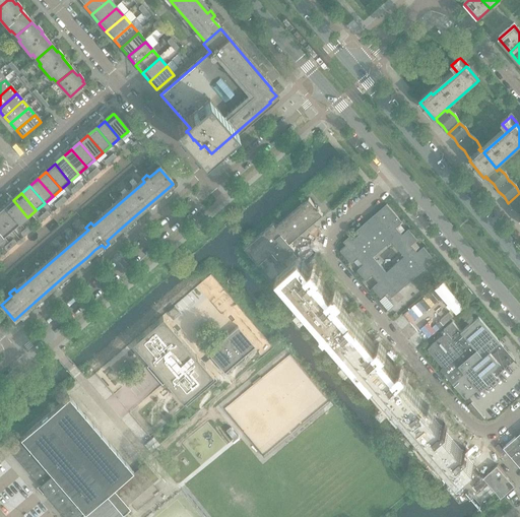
[(519,193),(508,203),(509,204),(515,208),(519,215),(519,216),(519,215),(519,193)]
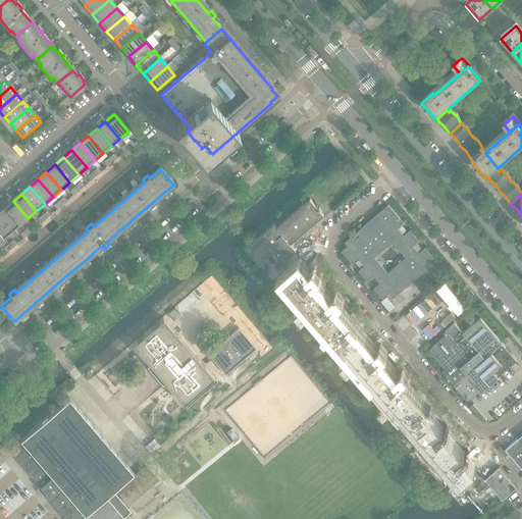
[(28,218),(13,201),(4,208),(19,225),(28,218)]
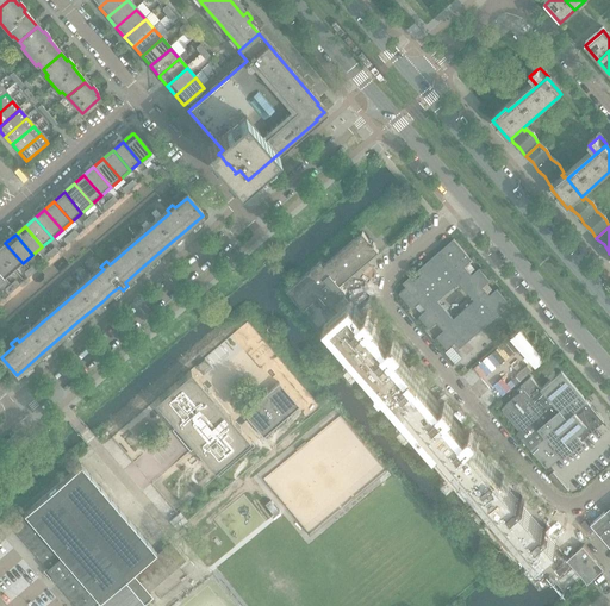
[(340,287),(379,254),(374,249),(375,248),(373,245),(372,247),(371,244),(362,236),(324,268),(321,264),(287,293),(304,312),(315,303),(324,313),(322,316),(329,324),(349,306),(343,298),(347,295),(340,287)]
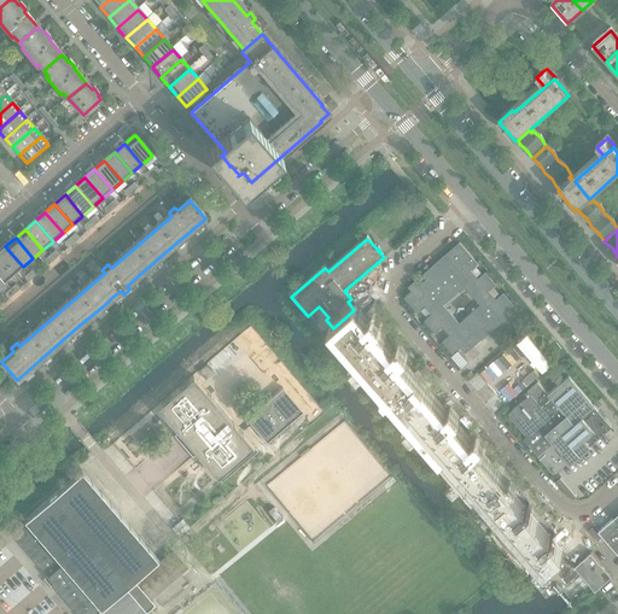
[(453,357),(460,351),(465,356),(478,345),(488,337),(509,319),(507,315),(514,309),(503,296),(496,303),(489,294),(496,287),(485,275),(478,281),(471,273),(478,267),(477,265),(460,245),(445,258),(423,278),(426,281),(419,287),(415,284),(408,290),(412,294),(404,300),(417,315),(424,309),(432,317),(424,323),(433,334),(435,337),(442,329),(449,338),(442,345),(453,357)]
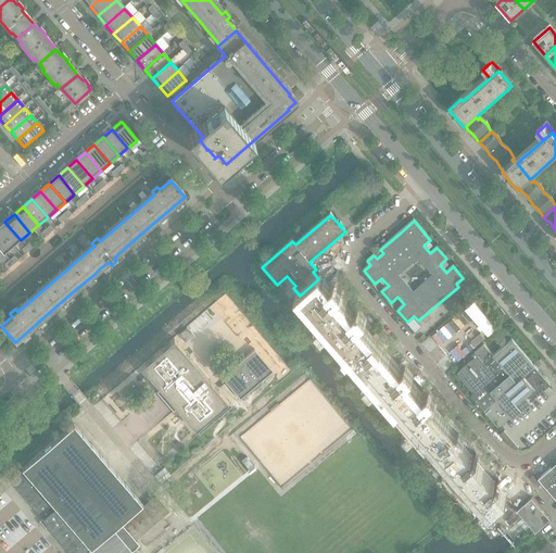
[(21,240),(4,222),(0,225),(0,234),(12,248),(21,240)]
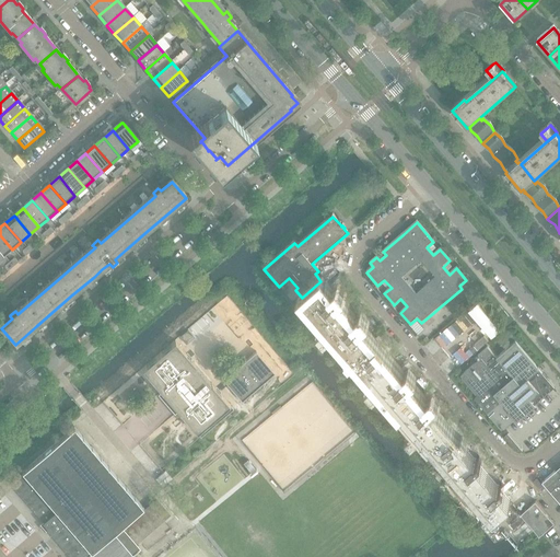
[(12,250),(0,235),(0,253),(3,257),(12,250)]
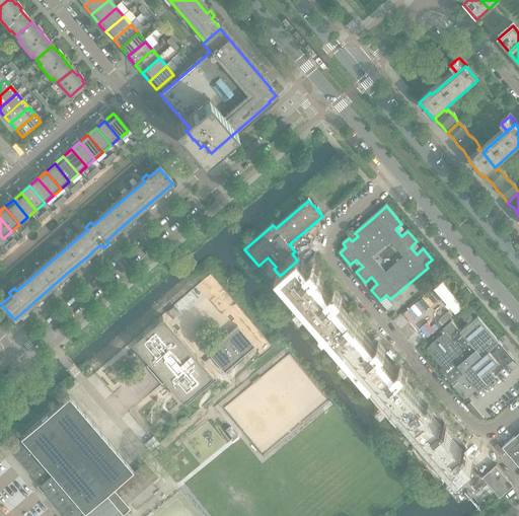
[(311,278),(314,275),(312,272),(309,274),(307,274),(298,264),(282,277),(304,302),(319,288),(311,278)]
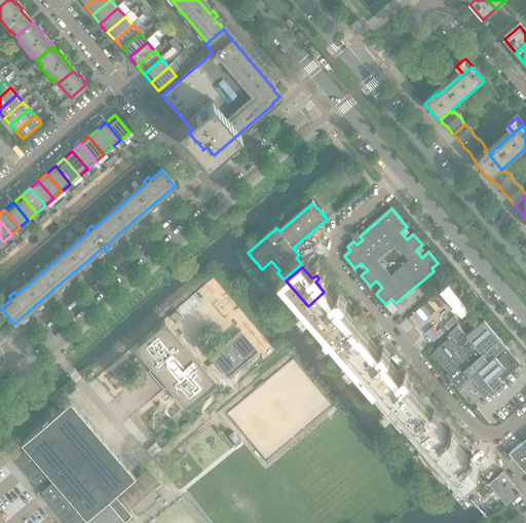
[(336,306),(340,303),(338,301),(335,303),(333,303),(324,292),(308,306),(330,331),(345,318),(336,306)]
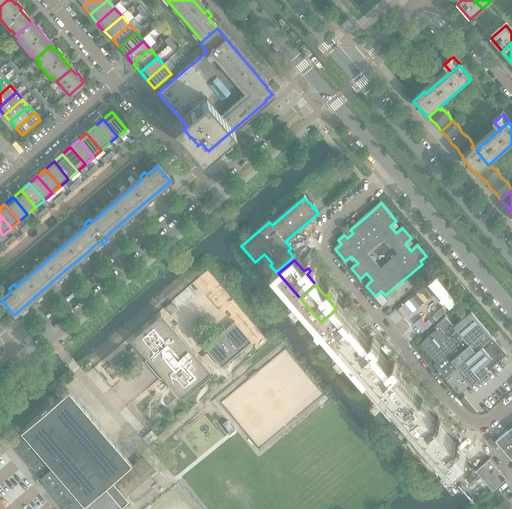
[(387,303),(379,294),(374,299),(382,308),(387,303)]
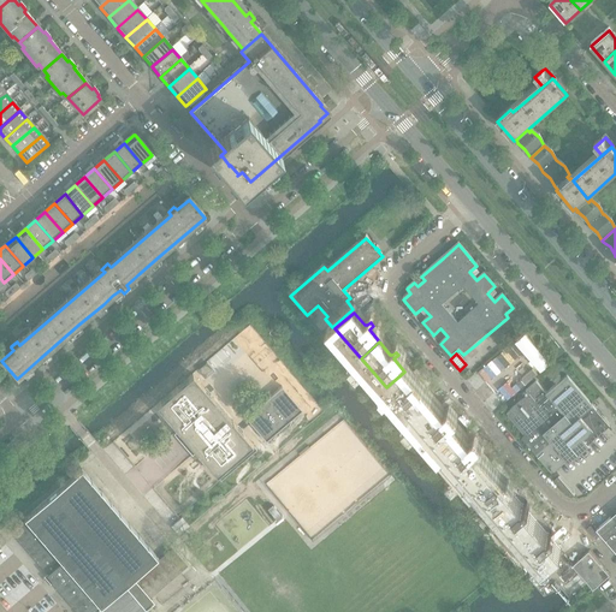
[(422,391),(427,387),(420,379),(415,384),(404,372),(386,387),(414,420),(433,404),(422,391)]
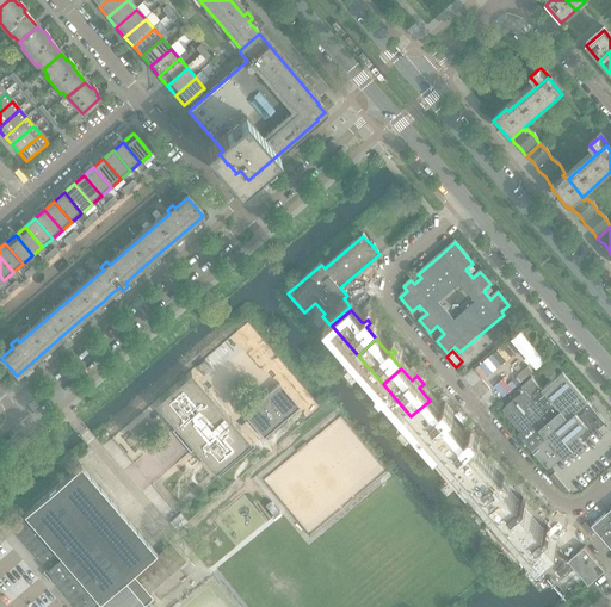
[(190,445),(195,451),(218,478),(254,448),(191,373),(155,404),(177,429),(181,435),(178,439),(186,448),(190,445)]
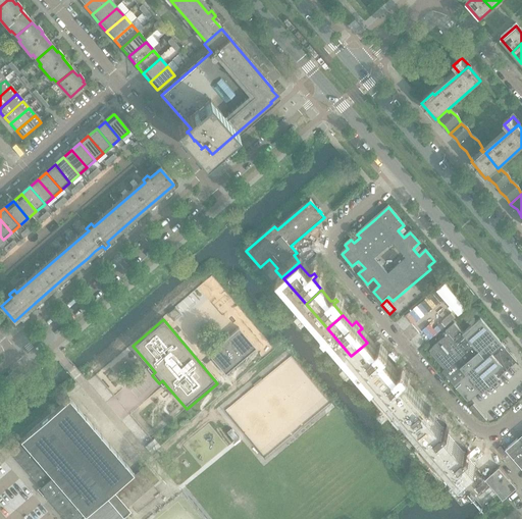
[(502,367),(491,356),(502,347),(480,321),(463,335),(455,325),(446,333),(448,336),(429,353),(444,369),(446,371),(441,374),(467,404),(481,392),(482,394),(492,384),(491,382),(494,379),(491,376),(502,367)]
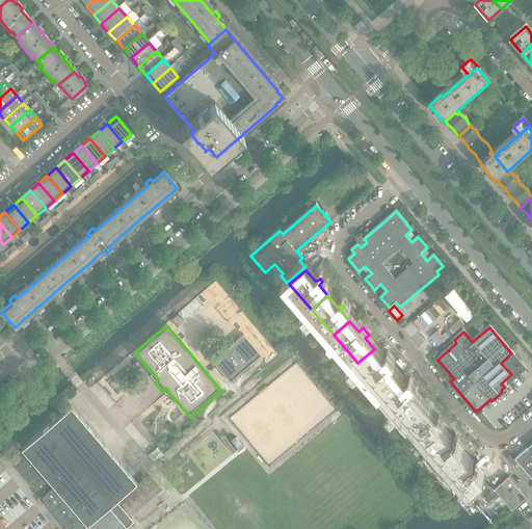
[(243,337),(212,363),(230,384),(261,356),(243,337)]
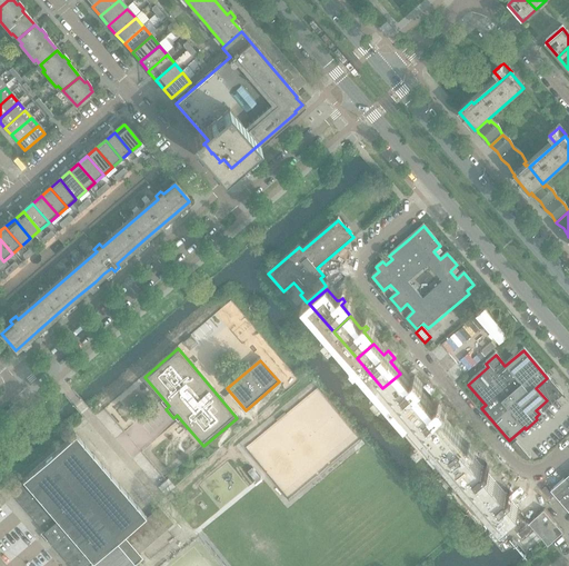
[(413,389),(417,386),(415,383),(412,385),(409,385),(400,374),(382,388),(389,396),(395,403),(399,407),(406,415),(422,400),(413,389)]
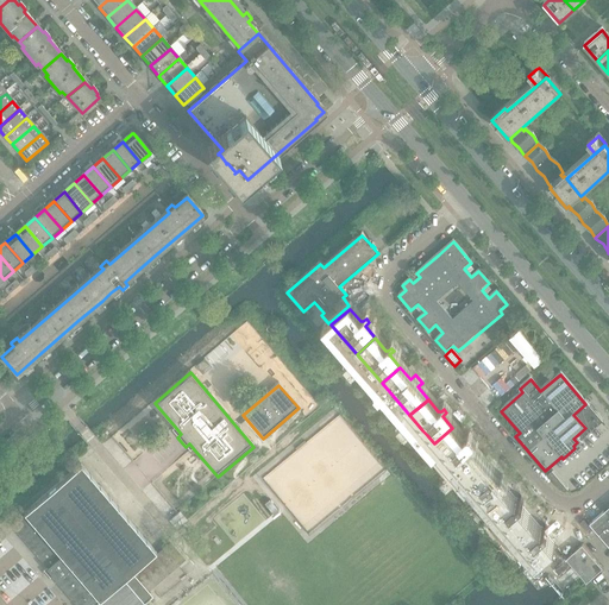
[(427,435),(422,430),(416,423),(400,439),(403,445),(409,451),(427,435)]
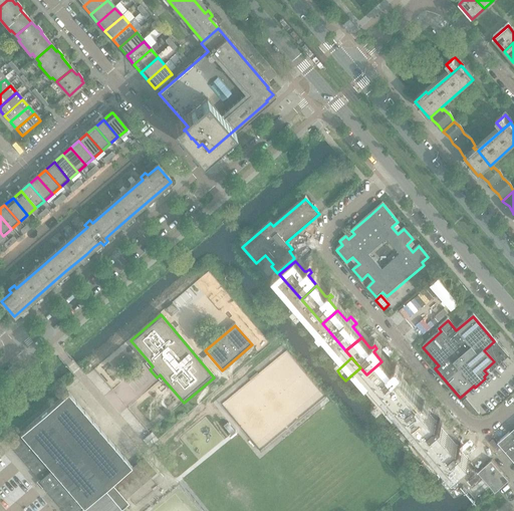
[(403,386),(394,375),(398,372),(396,369),(393,371),(391,371),(381,361),(366,374),(388,399),(403,386)]
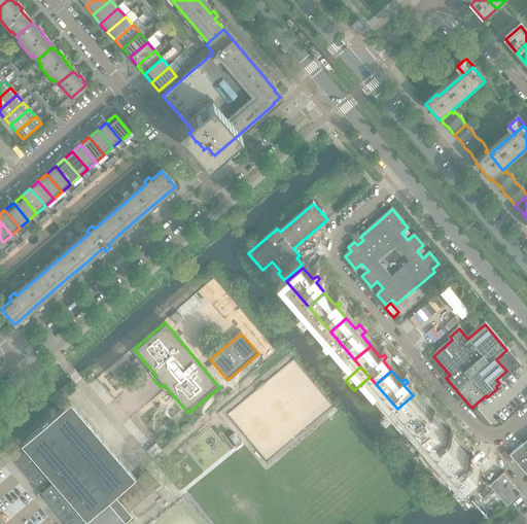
[(432,410),(431,408),(426,403),(422,406),(413,395),(397,409),(421,438),(437,423),(428,413),(432,410)]
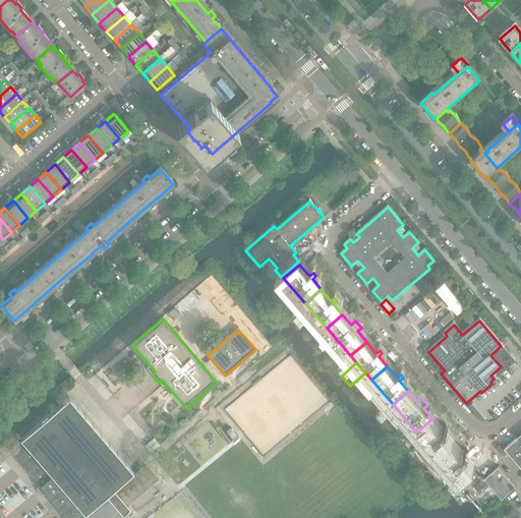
[(133,474),(125,465),(69,399),(20,441),(22,444),(10,454),(41,488),(39,490),(44,496),(45,494),(62,514),(65,517),(120,517),(117,513),(122,509),(123,510),(130,504),(133,502),(150,486),(149,485),(156,479),(146,468),(135,476),(133,474)]
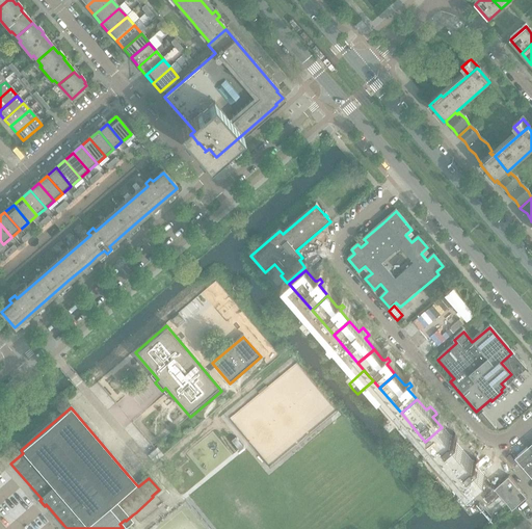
[(454,442),(457,439),(455,435),(453,439),(450,438),(442,427),(425,442),(447,467),(462,453),(454,442)]
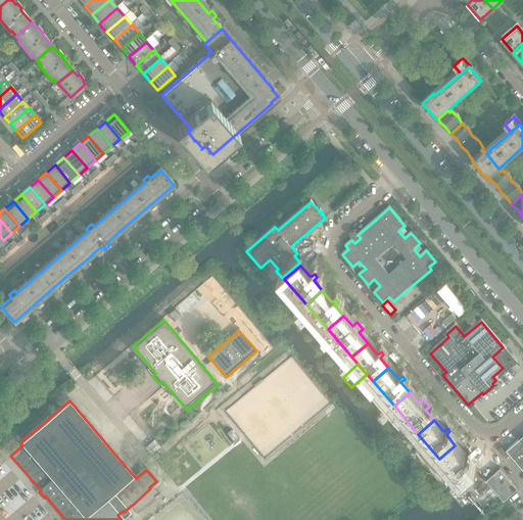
[(522,443),(520,440),(507,453),(522,472),(522,443)]
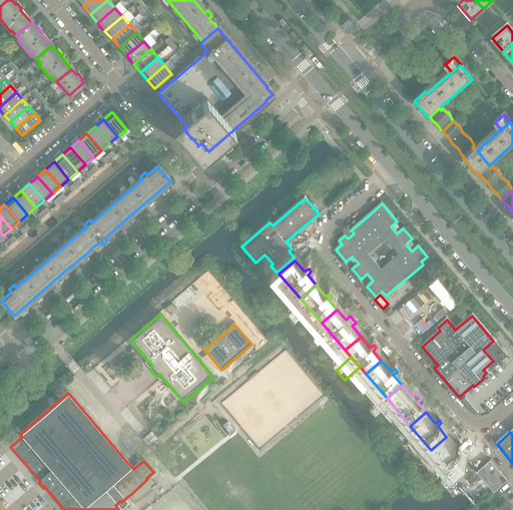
[(459,451),(462,447),(460,445),(457,447),(455,447),(446,437),(431,450),(452,475),(468,461),(459,451)]
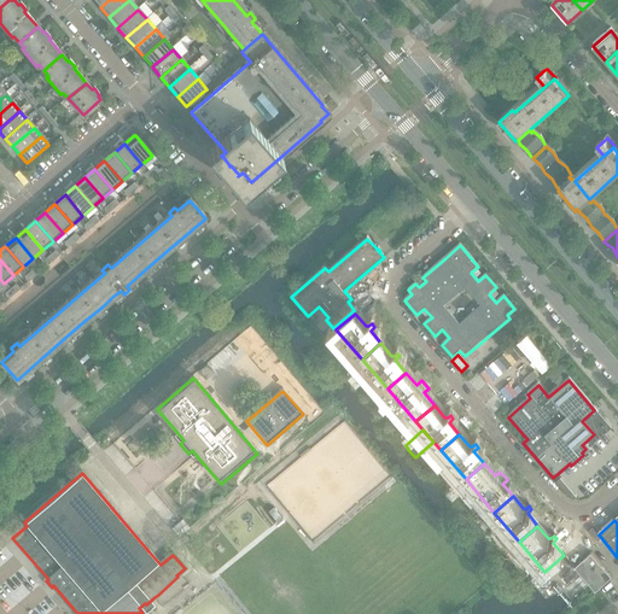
[(612,579),(590,555),(573,569),(589,588),(595,594),(612,579)]
